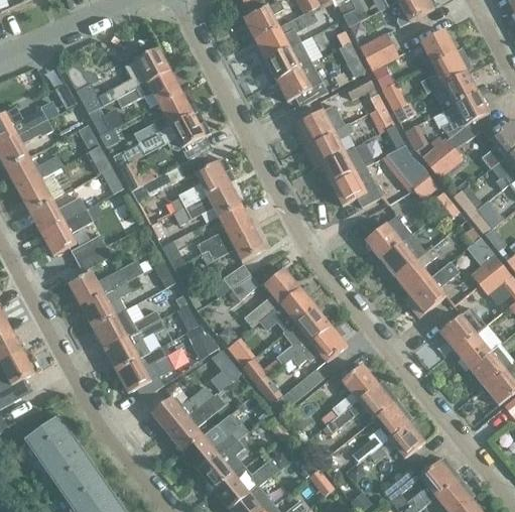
[(23,0),(28,13),(43,7),(40,0),(23,0)]
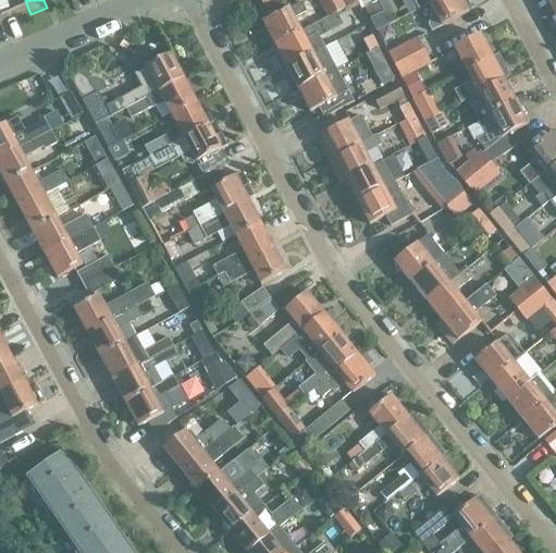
[(274,42),(301,28),(289,5),(286,0),(262,0),(270,15),(262,20),(274,42)]
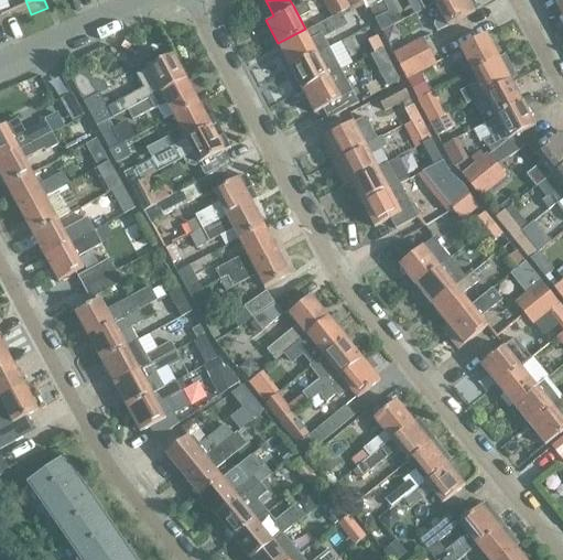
[(339,10),(349,6),(346,0),(323,0),(332,14),(339,10)]
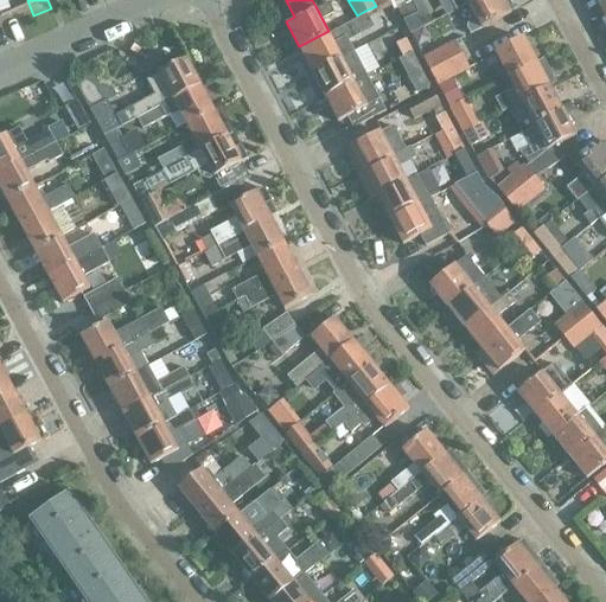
[(510,10),(505,0),(467,0),(474,14),(466,19),(465,25),(470,31),(510,10)]
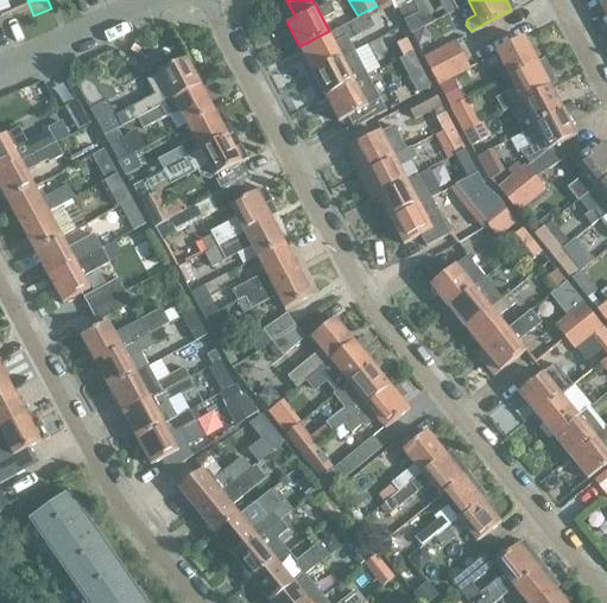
[(424,27),(443,20),(438,6),(419,13),(424,27)]
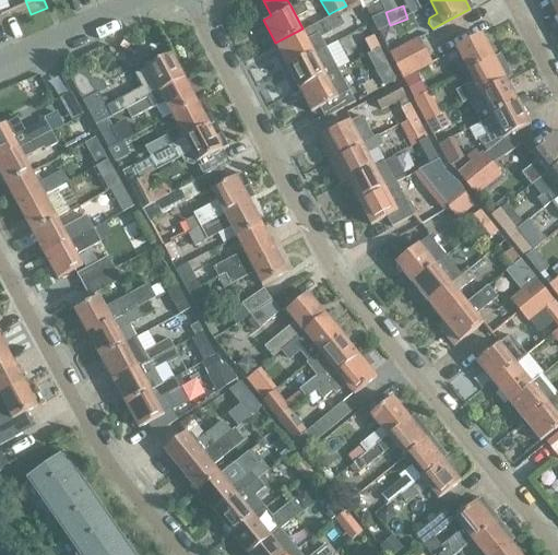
[(286,65),(325,45),(320,35),(343,22),(336,10),(329,14),(303,28),(275,43),(286,65)]
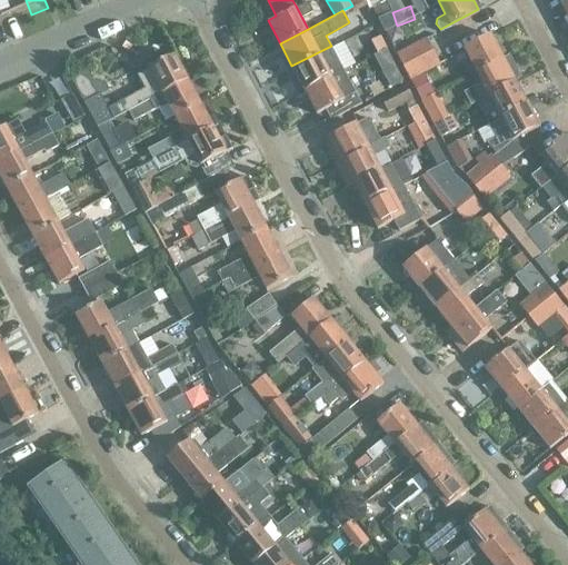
[(385,29),(394,25),(387,12),(378,17),(385,29)]
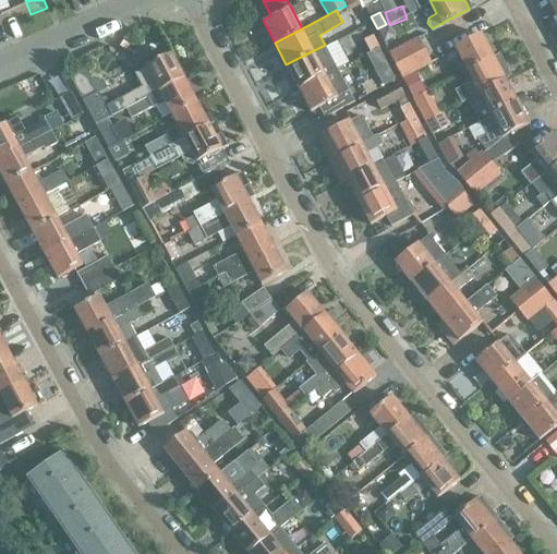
[(465,69),(493,55),(481,32),(453,46),(465,69)]
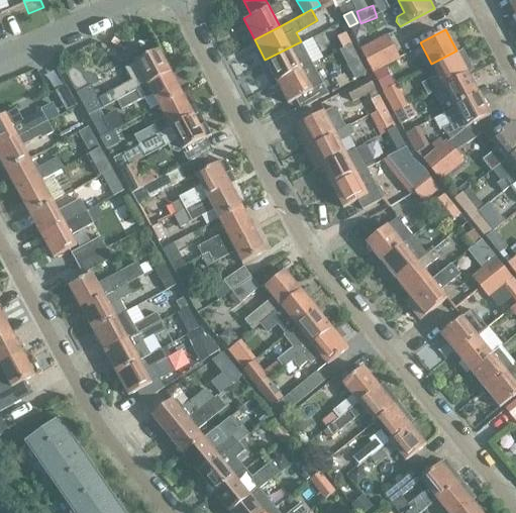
[(342,45),(350,41),(344,30),(336,35),(342,45)]
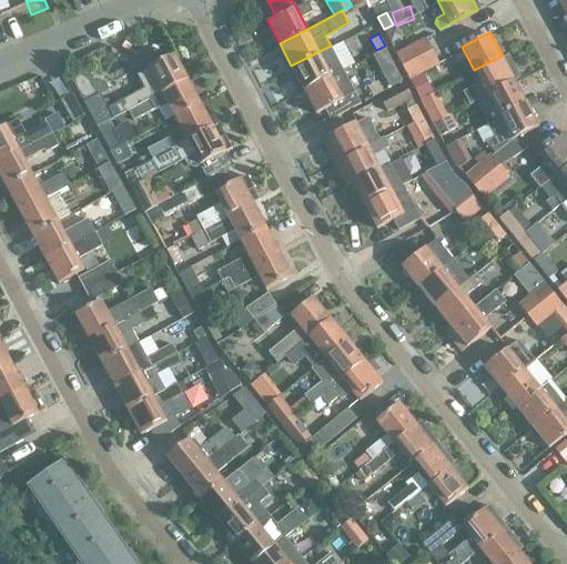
[(395,52),(402,64),(432,49),(425,36),(395,52)]
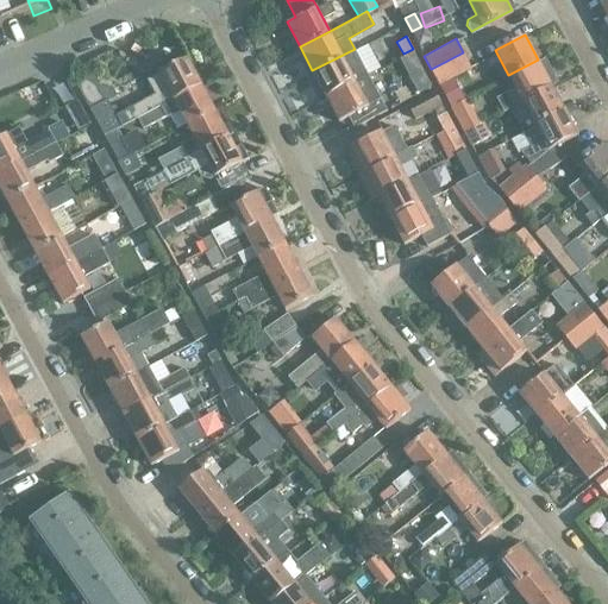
[(355,49),(312,70),(325,95),(368,73),(355,49)]
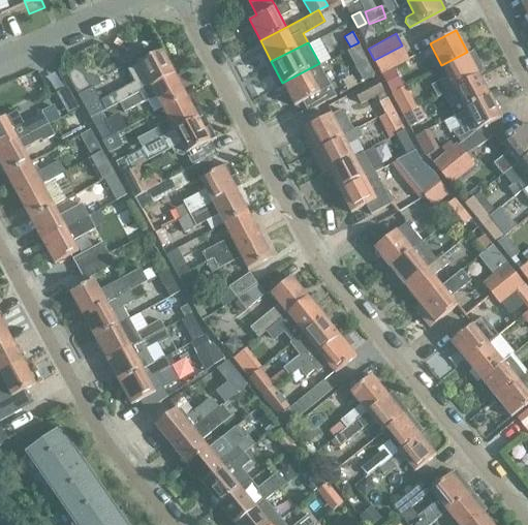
[(365,55),(359,42),(350,47),(356,59),(365,55)]
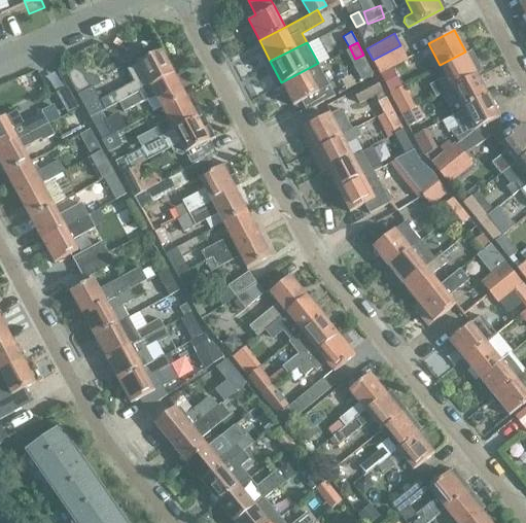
[(400,45),(373,60),(379,71),(406,57),(400,45)]
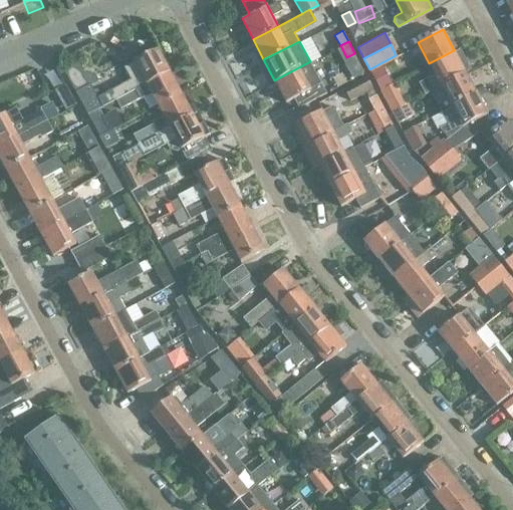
[(115,97),(169,69),(158,47),(135,60),(123,65),(130,77),(96,95),(80,66),(66,74),(69,80),(75,90),(87,112),(97,106),(101,104),(114,97),(115,97)]
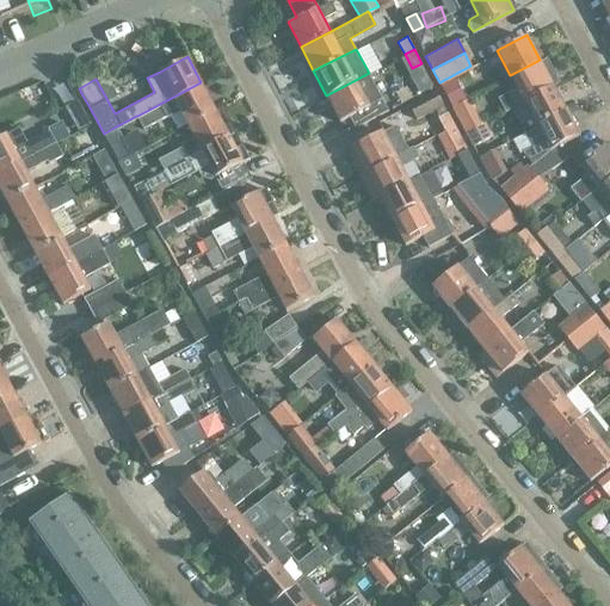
[(553,84),(548,75),(554,72),(547,56),(540,60),(510,75),(516,86),(497,97),(504,110),(510,106),(553,84)]
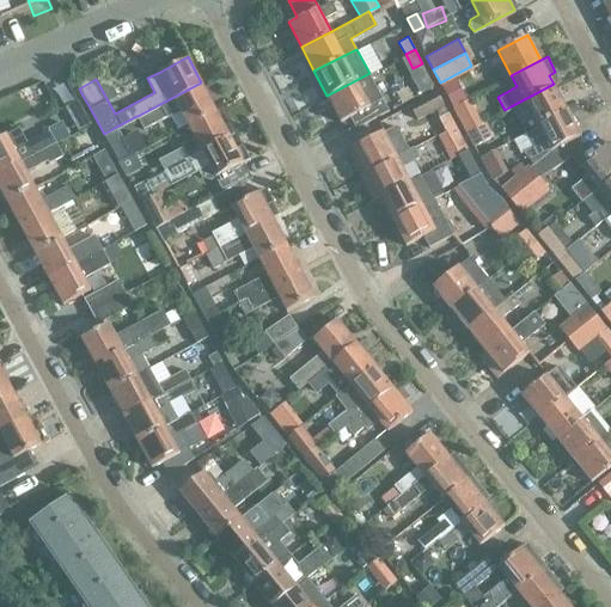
[(489,93),(508,84),(503,72),(483,81),(489,93)]
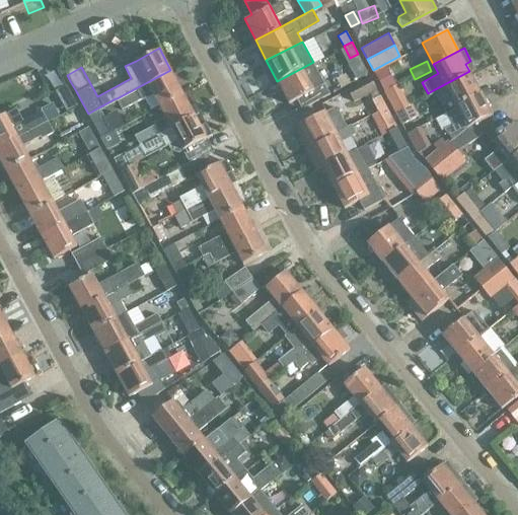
[(313,62),(277,81),(288,102),(296,97),(301,106),(328,92),(313,62)]
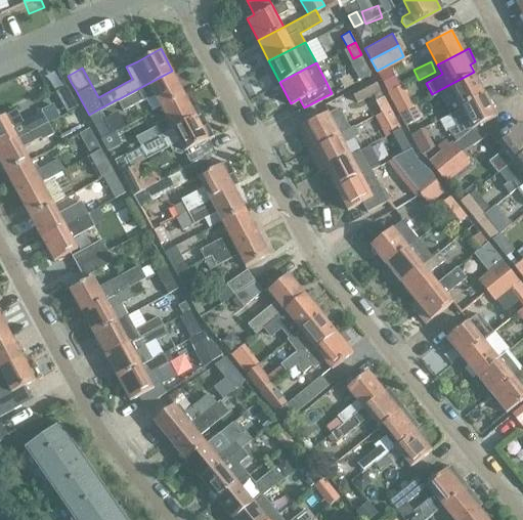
[(388,90),(399,84),(390,66),(378,72),(388,90)]
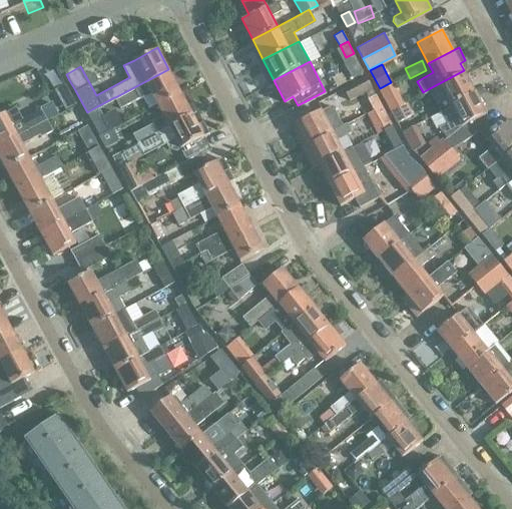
[(157,103),(180,91),(168,69),(115,97),(119,106),(150,91),(157,103)]
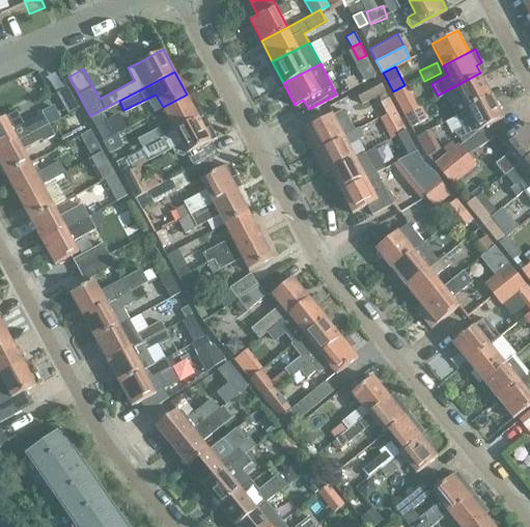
[(454,114),(492,94),(480,73),(443,92),(454,114)]
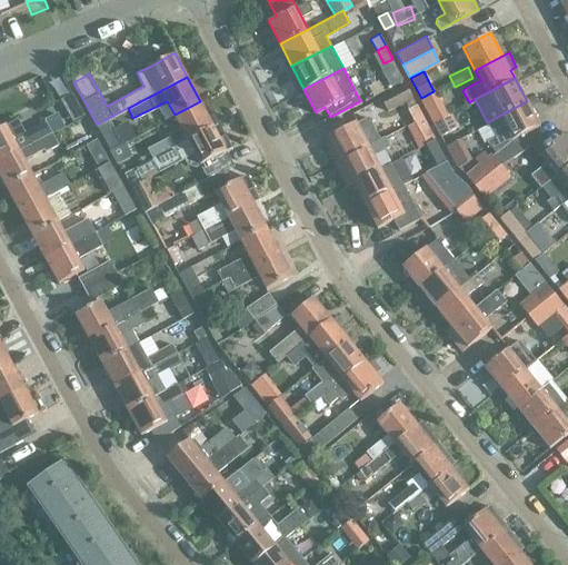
[(404,100),(414,120),(422,116),(405,83),(380,97),(387,109),(404,100)]
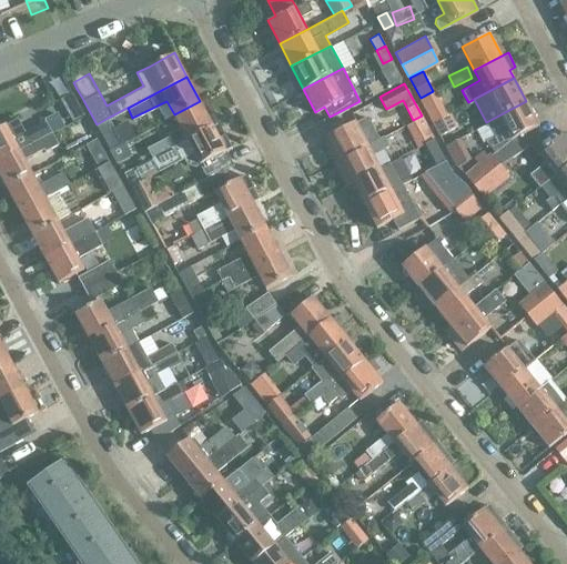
[(71,120),(83,113),(71,92),(60,99),(71,120)]
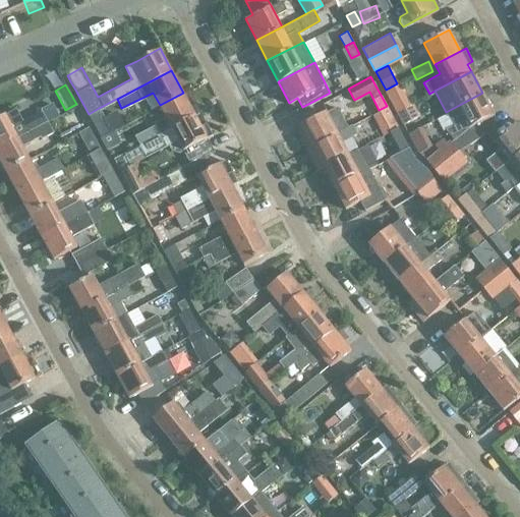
[(139,144),(171,127),(194,114),(183,93),(160,105),(166,118),(134,134),(139,144)]
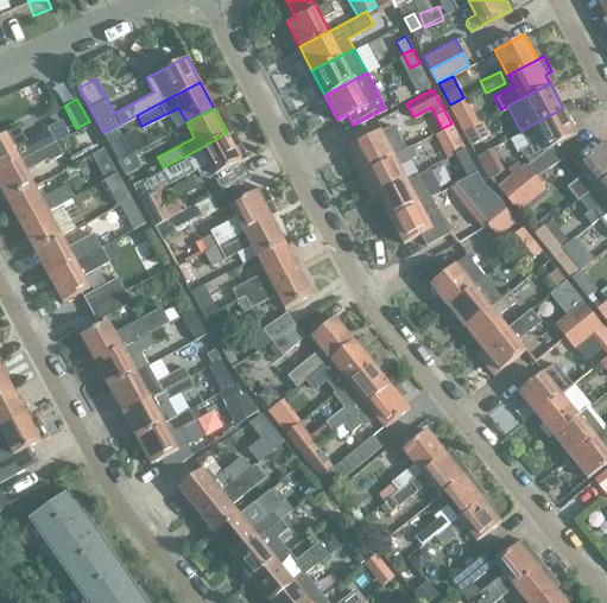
[(563,108),(520,131),(529,145),(519,150),(530,162),(547,148),(576,132),(563,108)]
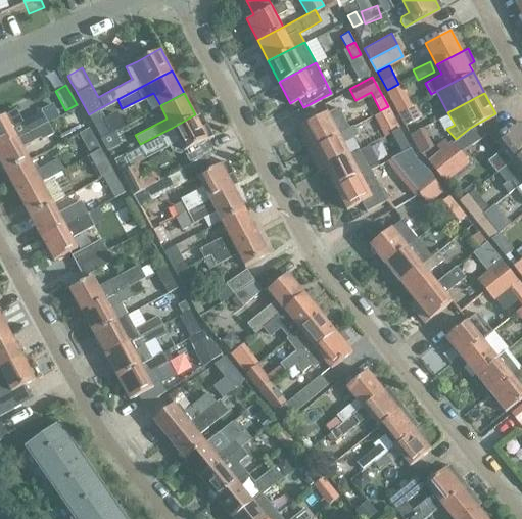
[(398,112),(406,107),(400,96),(392,100),(398,112)]
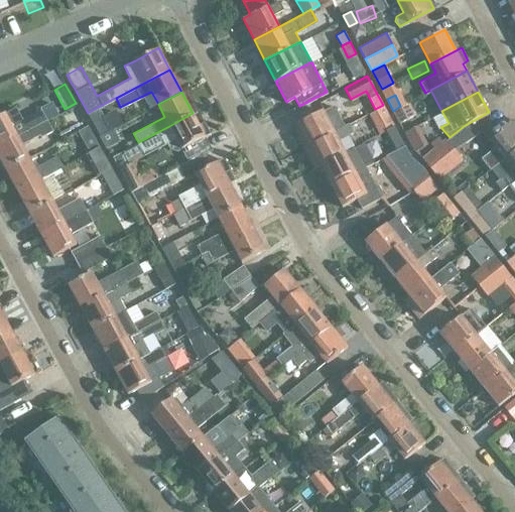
[(400,106),(393,111),(403,130),(411,126),(406,117),(415,113),(410,102),(400,106)]
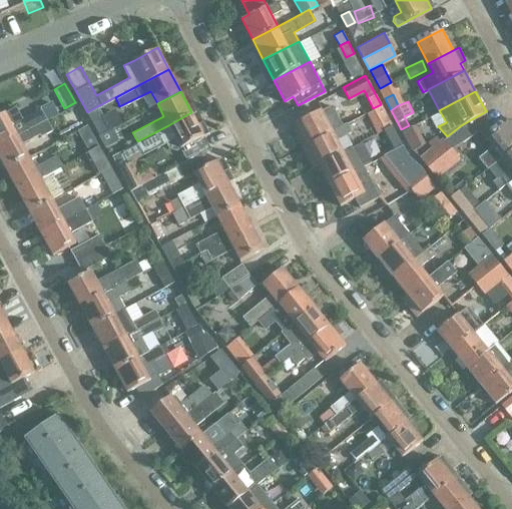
[(0,142),(46,117),(56,112),(51,103),(22,118),(15,106),(5,111),(0,114),(0,142)]
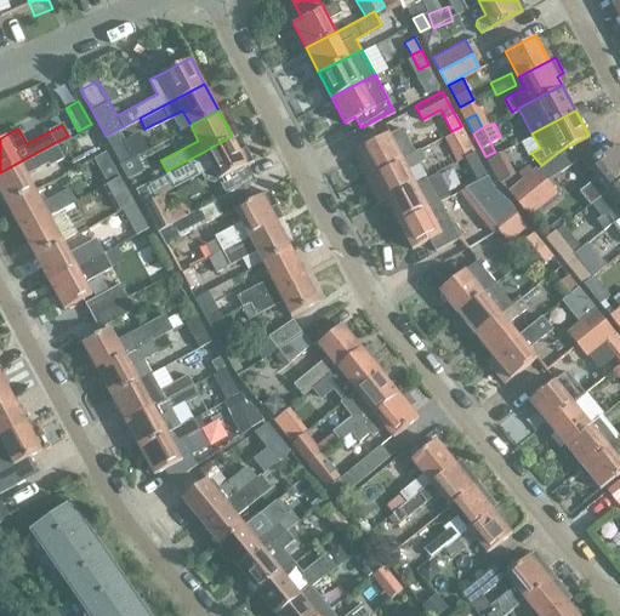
[(371,172),(411,152),(414,150),(400,125),(358,148),(371,172)]
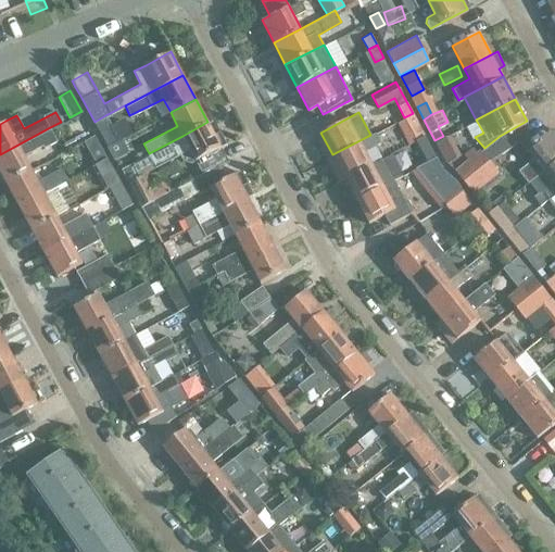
[(424,134),(413,113),(404,117),(396,122),(408,142),(424,134)]
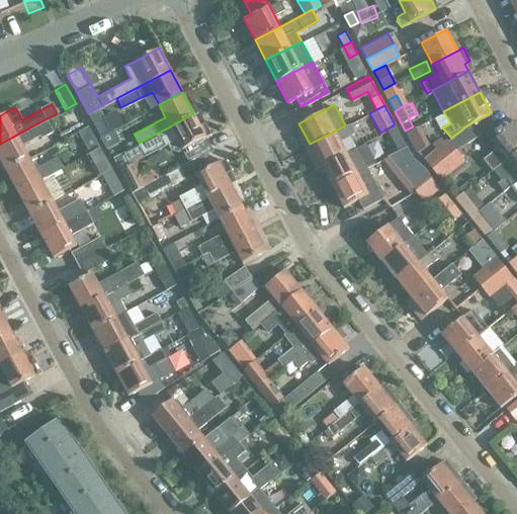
[(98,107),(88,113),(100,135),(110,129),(98,107)]
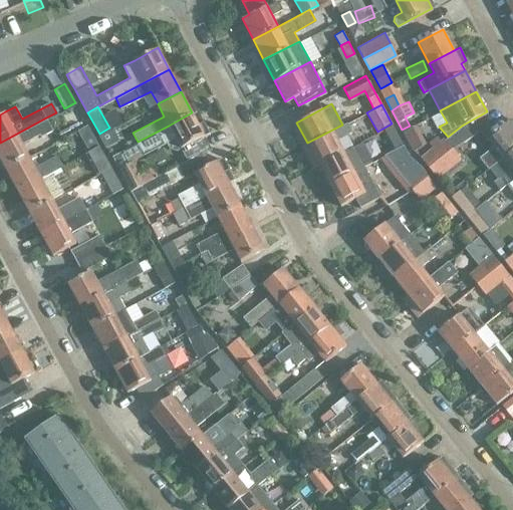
[(169,125),(138,142),(144,154),(175,137),(181,148),(209,133),(203,120),(198,123),(192,112),(169,125)]
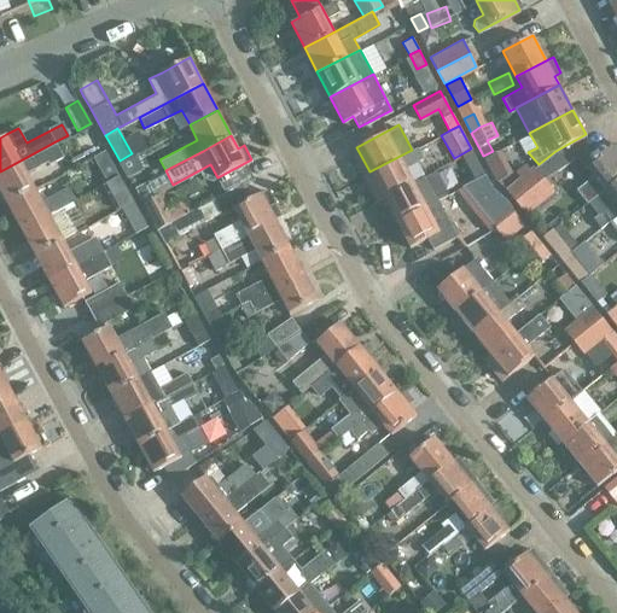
[(604,190),(616,177),(616,140),(586,167),(592,175),(575,188),(587,202),(604,190)]
